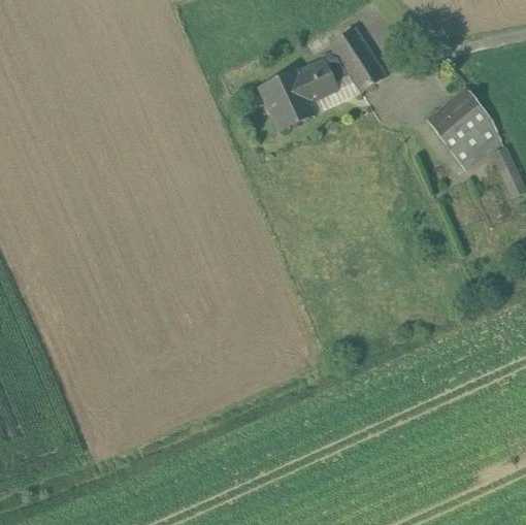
[(399,67),(367,21),(331,44),(362,92),(399,67)]
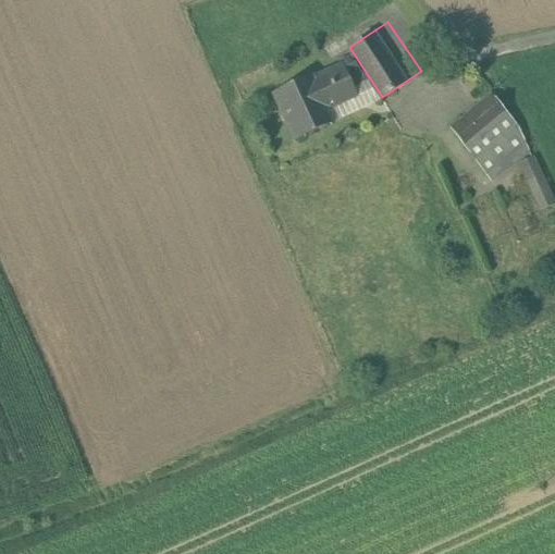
[(364,81),(352,54),(341,59),(343,63),(353,85),(364,81)]
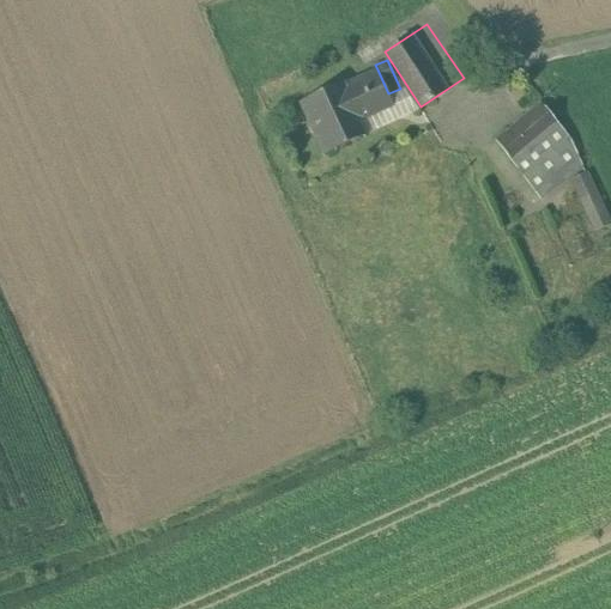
[(377,69),(346,84),(346,83),(304,102),(327,150),(368,131),(363,119),(394,105),(388,93),(377,69)]
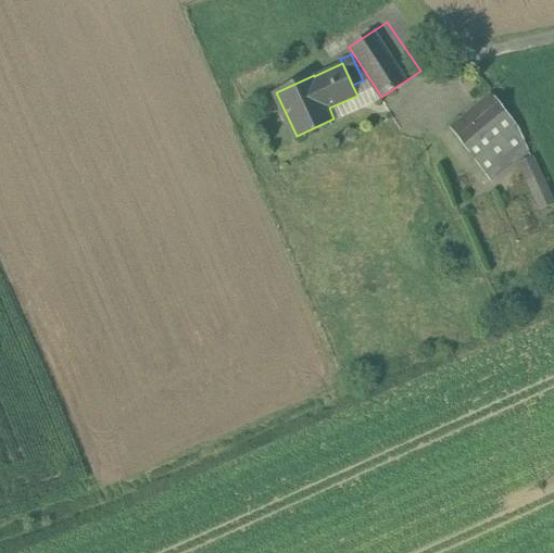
[(492,91),(452,126),(477,159),(518,124),(492,91)]
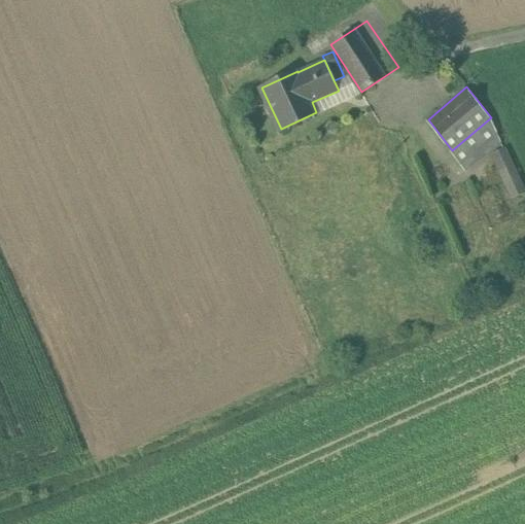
[(491,117),(452,150),(464,167),(500,138),(491,117)]
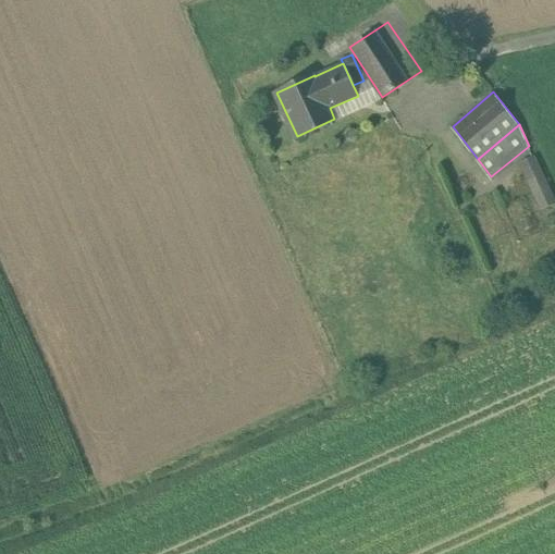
[(521,157),(543,206),(554,200),(554,189),(537,150),(521,157)]
